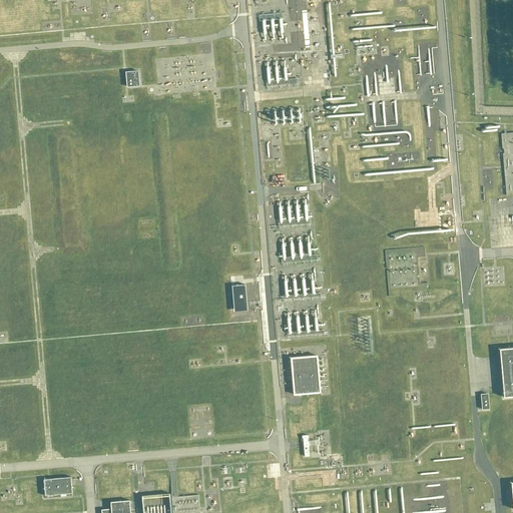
[(379,43),(360,45),(361,55),(380,53),(379,43)]
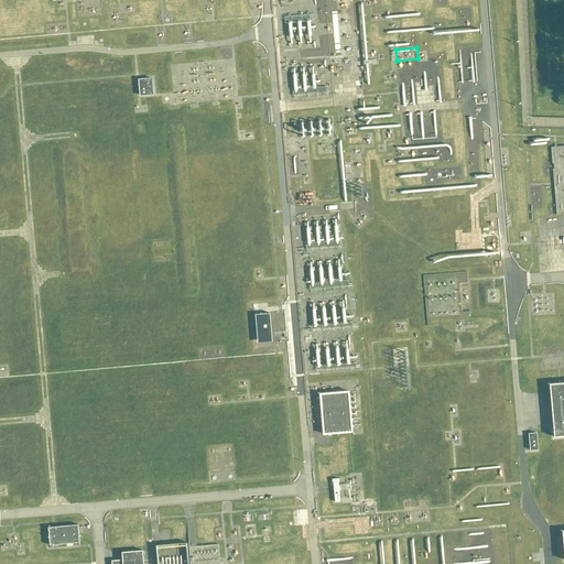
[(154,95),(153,77),(138,79),(140,96),(154,95)]
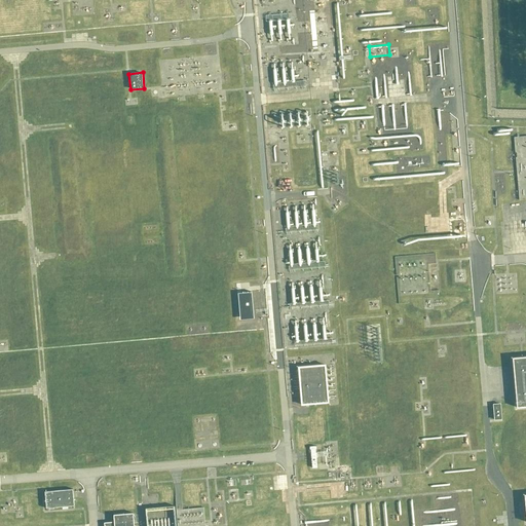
[(345,199),(339,201),(344,212),(350,210),(345,199)]
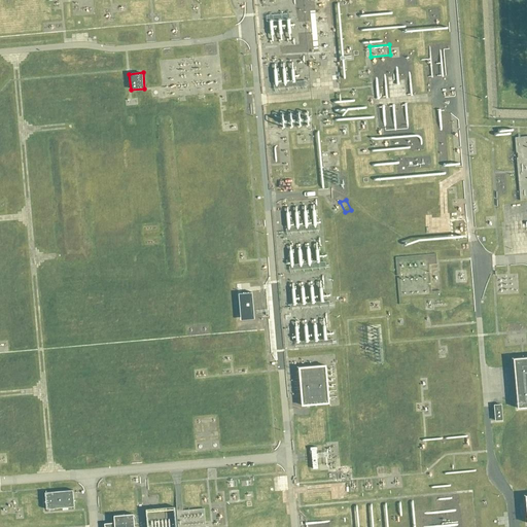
[(291,229),(304,230),(305,213),(291,212),(291,229)]
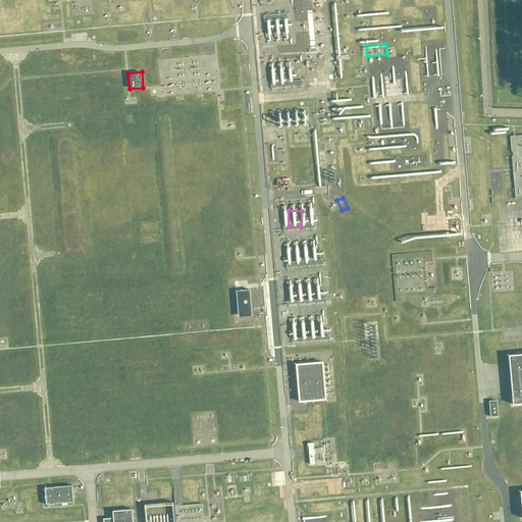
[(291,269),(323,266),(320,238),(289,241),(291,269)]
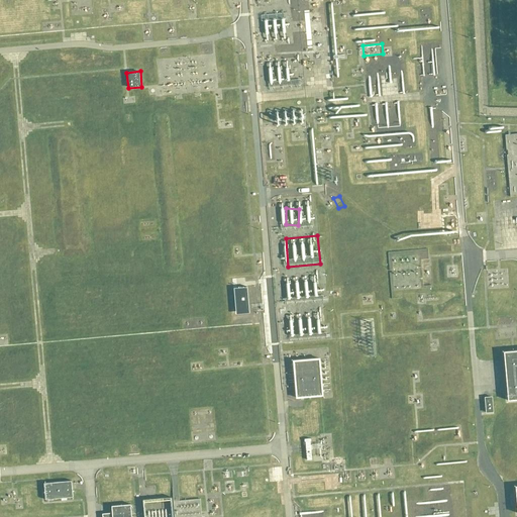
[(397,291),(424,289),(422,256),(396,259),(397,291)]
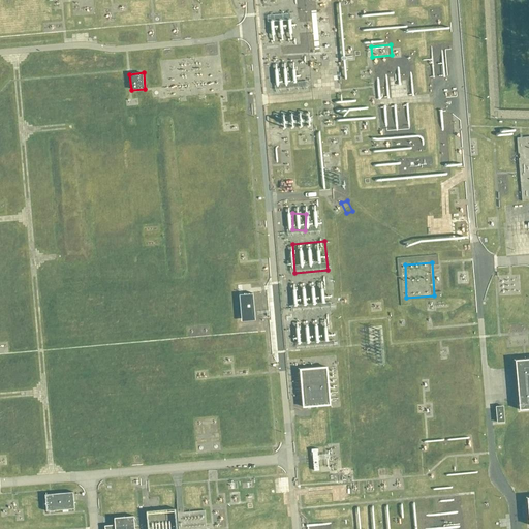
[(255,318),(253,299),(243,300),(245,319),(255,318)]
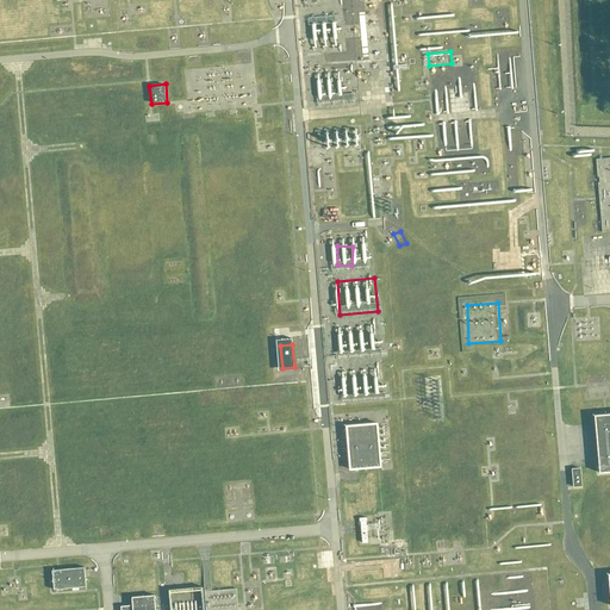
[(609,414),(595,415),(599,473),(609,472),(609,414)]
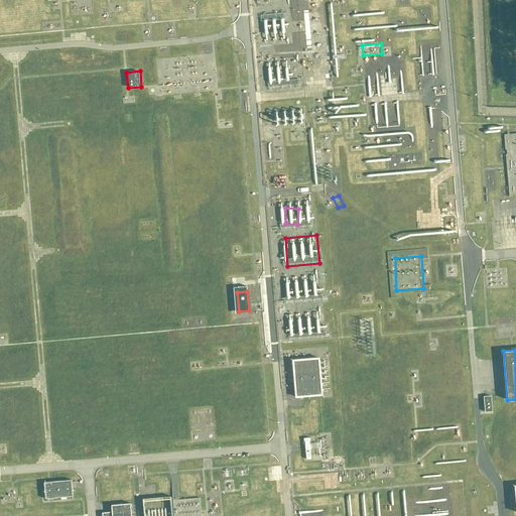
[(319,357),(292,360),(295,398),(324,395),(319,357)]
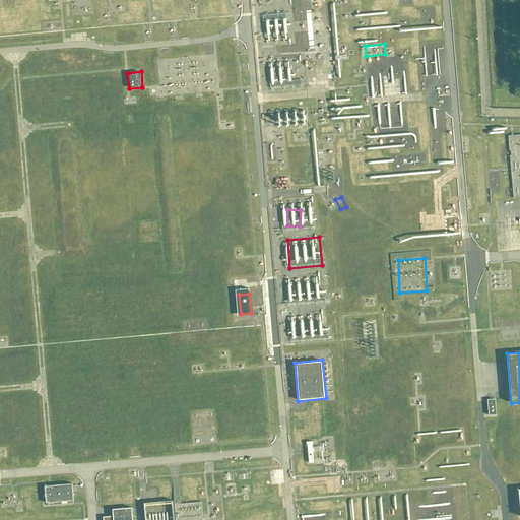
[(490,417),(498,416),(496,401),(488,401),(490,417)]
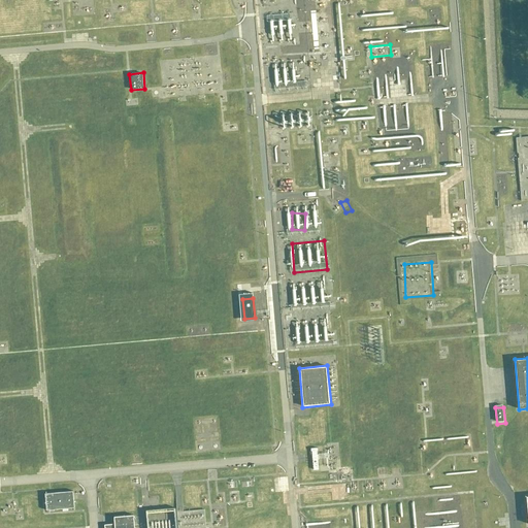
[(73,491),(44,493),(46,510),(74,507),(73,491)]
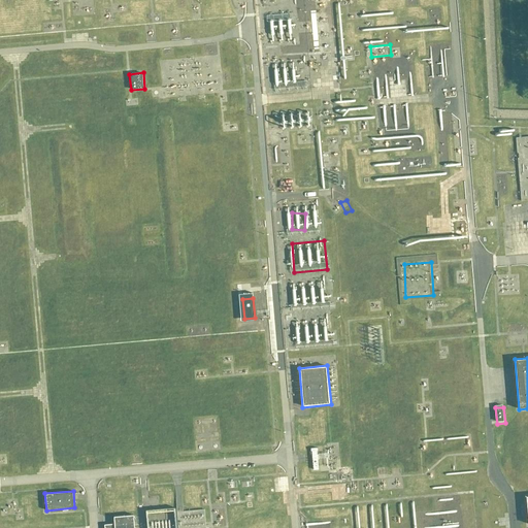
[(134,527),(134,515),(113,517),(114,524),(104,525),(104,527),(134,527)]
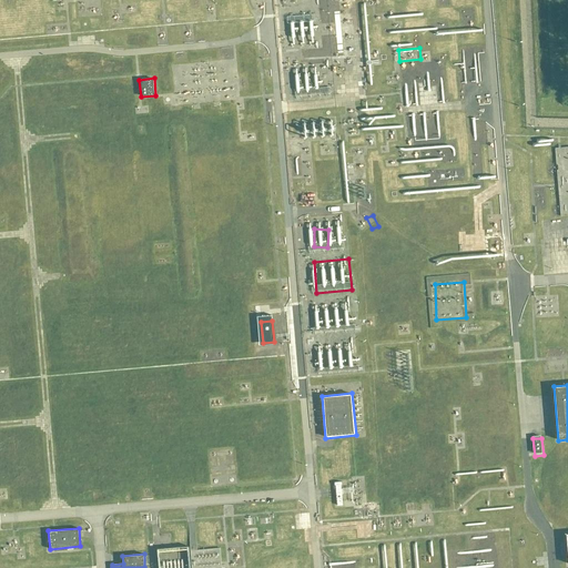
[(198,567),(225,567),(225,555),(198,556),(198,567)]
